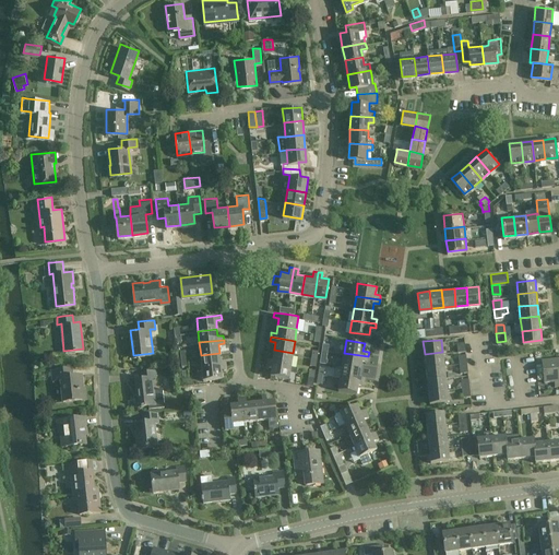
[(268,356),(266,361),(290,365),(293,353),(274,350),(273,357),(268,356)]
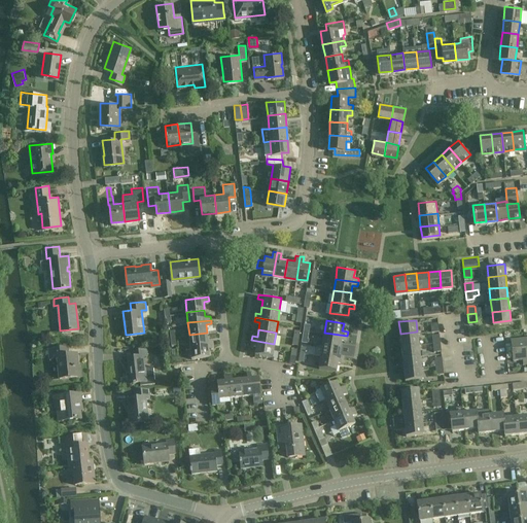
[(400,334),(401,345),(419,343),(417,332),(400,334)]
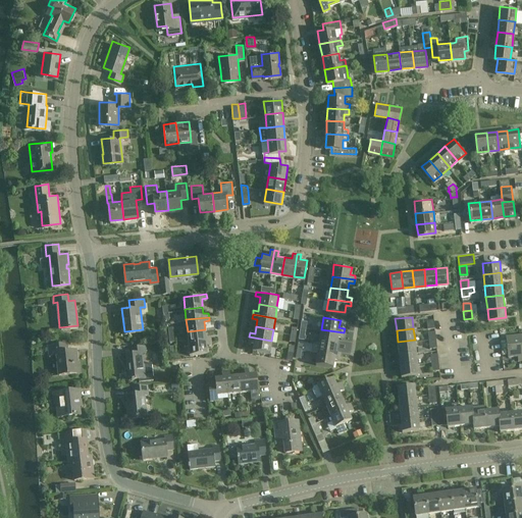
[(206,335),(205,329),(188,331),(189,342),(211,340),(211,335),(206,335)]
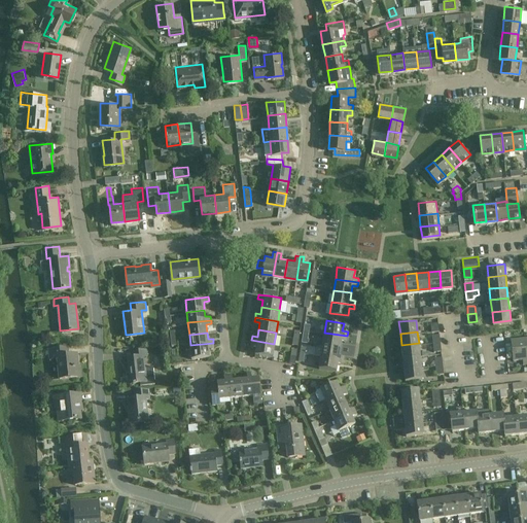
[(346,339),(347,336),(324,333),(322,343),(340,346),(341,339),(346,339)]
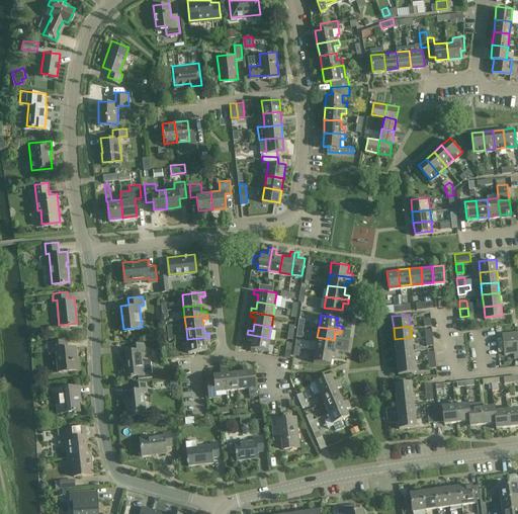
[(517,350),(516,330),(502,332),(504,352),(514,351),(514,355),(517,354),(517,350)]
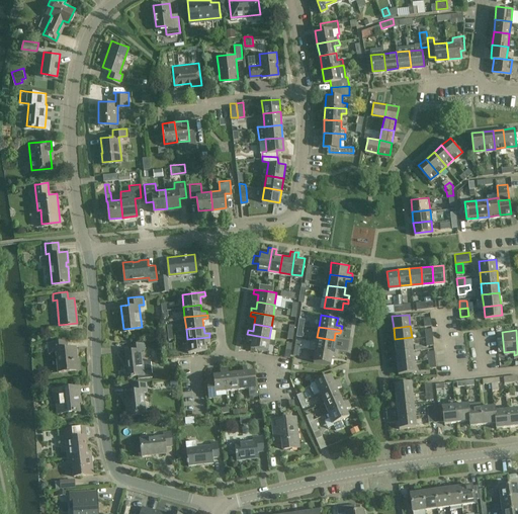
[(275,339),(269,338),(247,334),(247,338),(252,339),(251,346),(268,349),(269,342),(274,343),(275,339)]
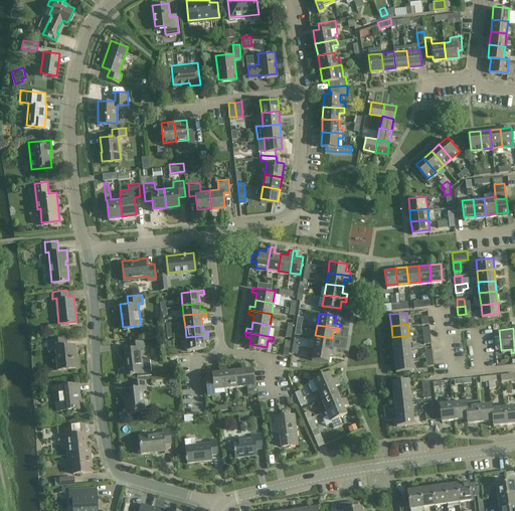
[(162,335),(153,336),(155,345),(163,344),(162,335)]
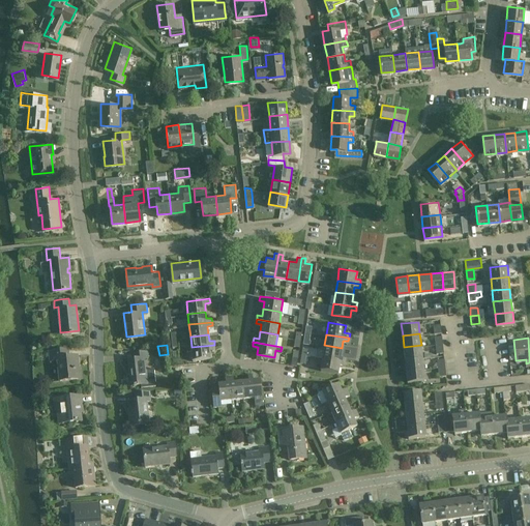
[(215,348),(214,345),(192,347),(193,358),(210,356),(209,349),(215,348)]
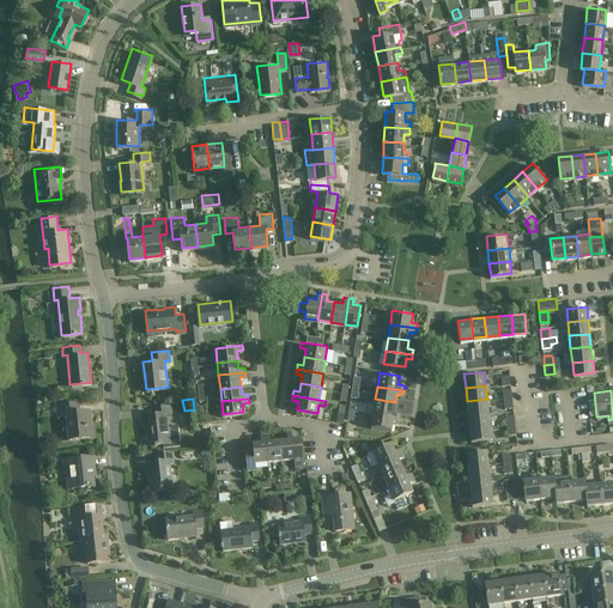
[(394,411),(395,402),(375,399),(372,412),(399,417),(400,412),(394,411)]
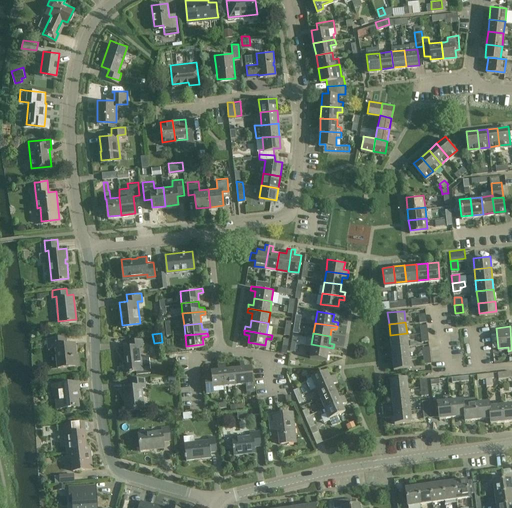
[(408,344),(407,333),(390,335),(391,346),(408,344)]
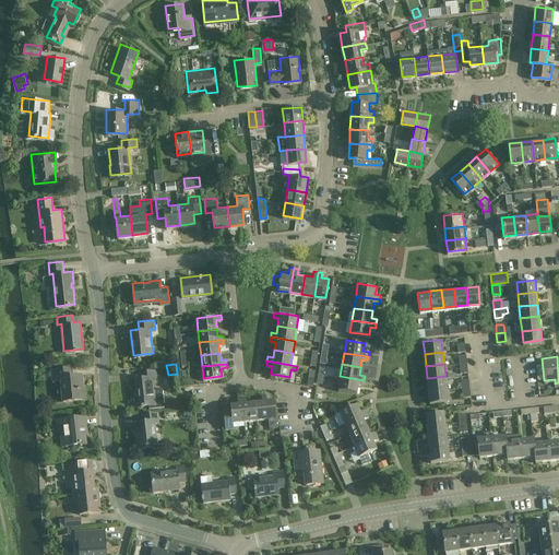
[(63,399),(75,398),(86,397),(84,386),(79,386),(79,378),(82,377),(81,373),(72,374),(71,365),(51,367),(52,378),(61,377),(63,399)]
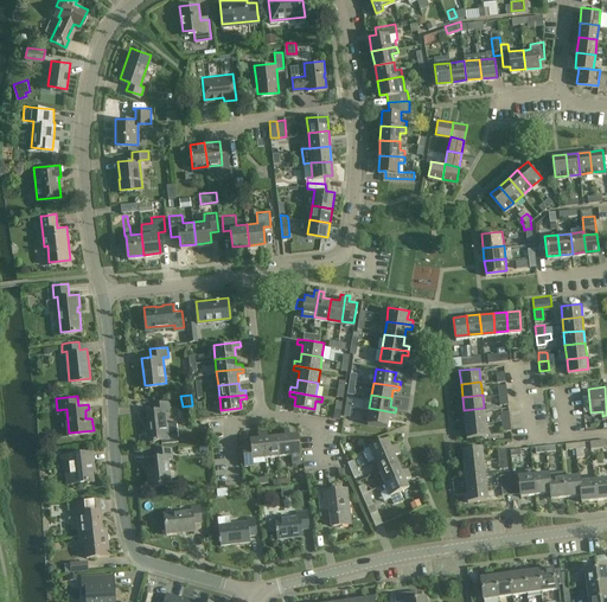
[(153,439),(161,437),(163,441),(179,439),(177,420),(166,421),(165,408),(170,407),(168,399),(154,401),(155,408),(147,409),(151,439),(153,439)]
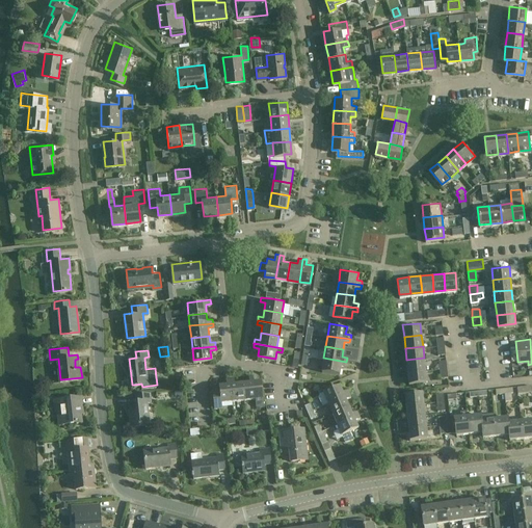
[(346,365),(346,362),(323,358),(322,369),(340,372),(341,365),(346,365)]
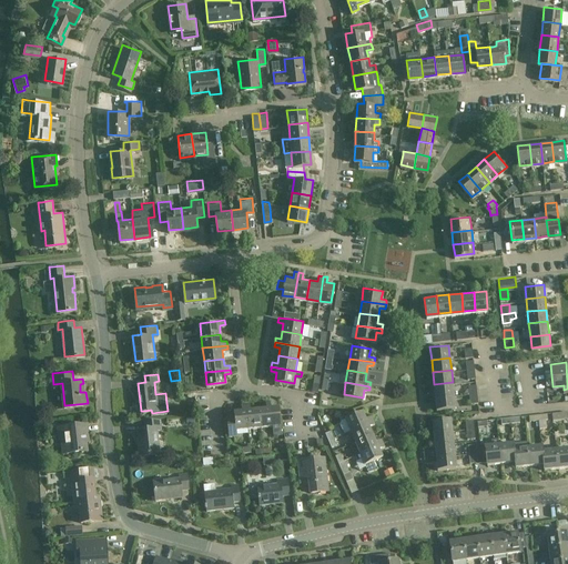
[(434,384),(435,396),(454,394),(453,382),(434,384)]
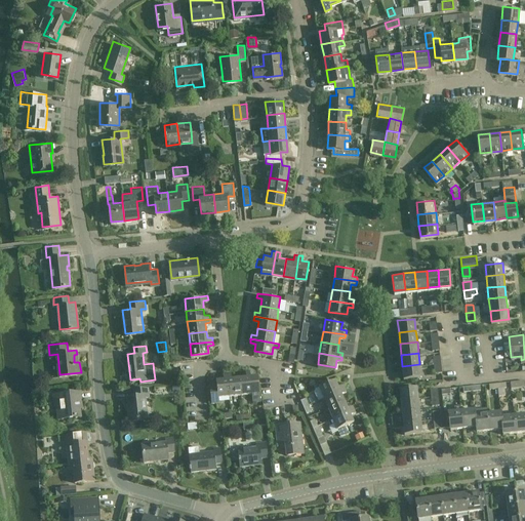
[(419,364),(402,366),(403,377),(420,375),(419,364)]
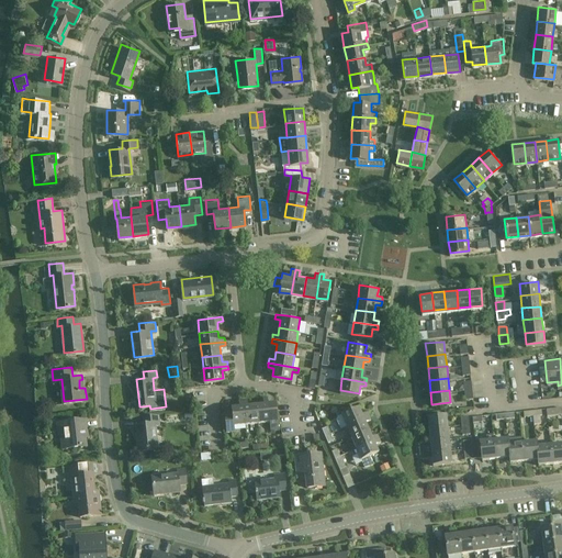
[(269,420),(270,427),(279,426),(276,400),(268,400),(268,394),(262,395),(263,401),(256,402),(258,421),(269,420)]
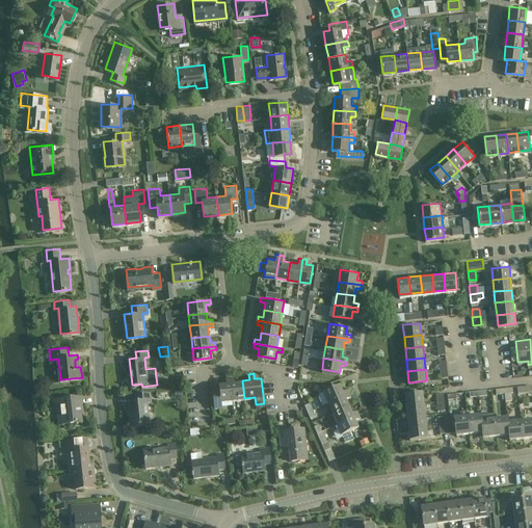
[(234,375),(230,376),(232,399),(244,398),(242,380),(235,380),(234,375)]
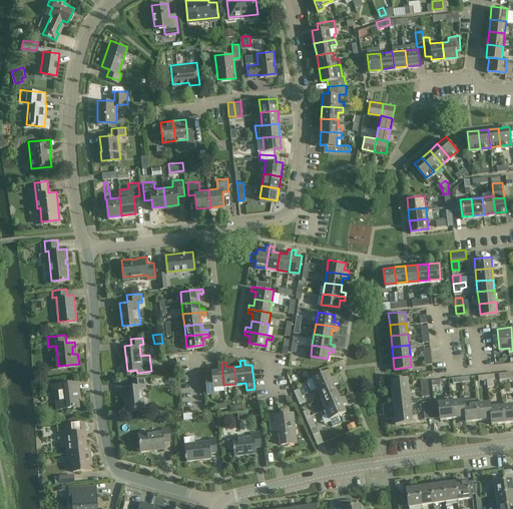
[(223,385),(221,363),(217,363),(218,368),(211,369),(212,385),(206,386),(207,391),(213,390),(213,386),(223,385)]
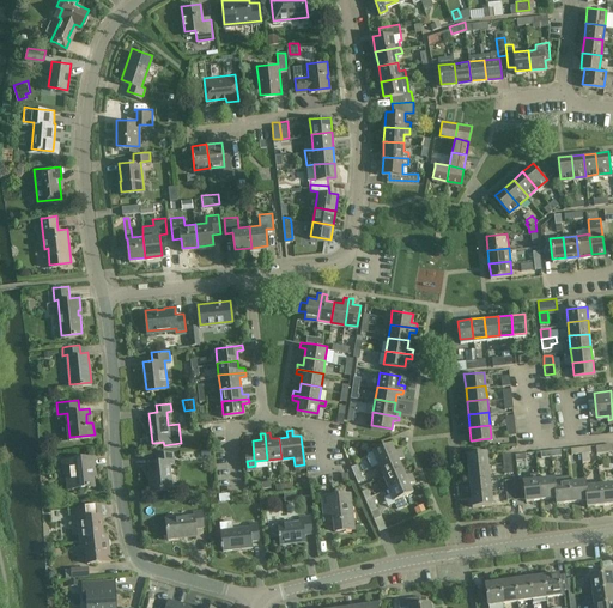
[(371,464),(378,462),(402,451),(400,447),(395,449),(392,441),(368,451),(366,454),(371,464)]
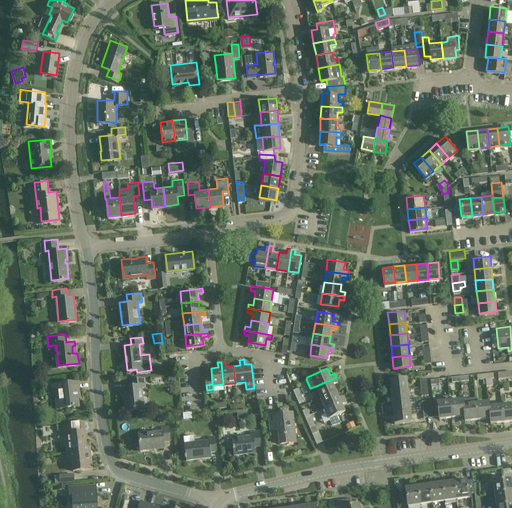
[(389,377),(391,388),(407,386),(406,375),(389,377)]
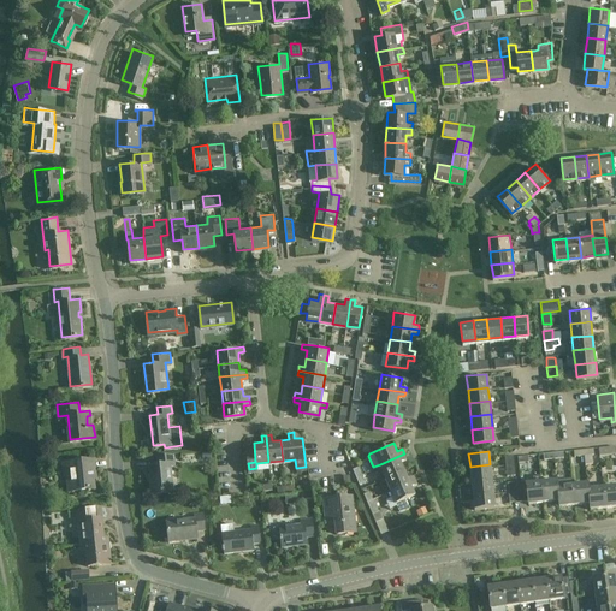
[(172,452),(169,452),(158,454),(158,462),(149,463),(152,480),(150,480),(152,491),(173,488),(171,474),(170,474),(169,463),(173,463),(172,452)]
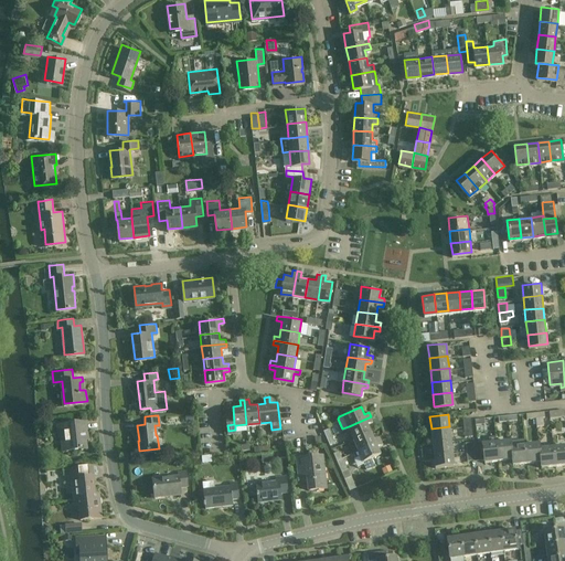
[(462,416),(464,425),(472,424),(471,415),(462,416)]
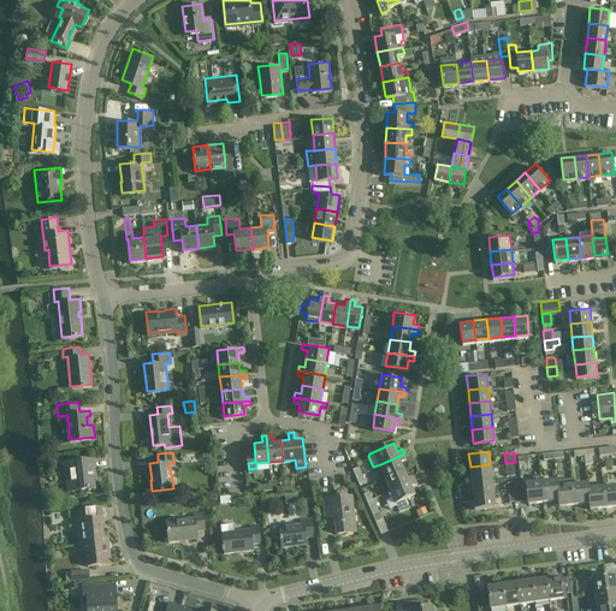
[(407,457),(404,454),(380,464),(385,475),(404,467),(401,460),(407,457)]
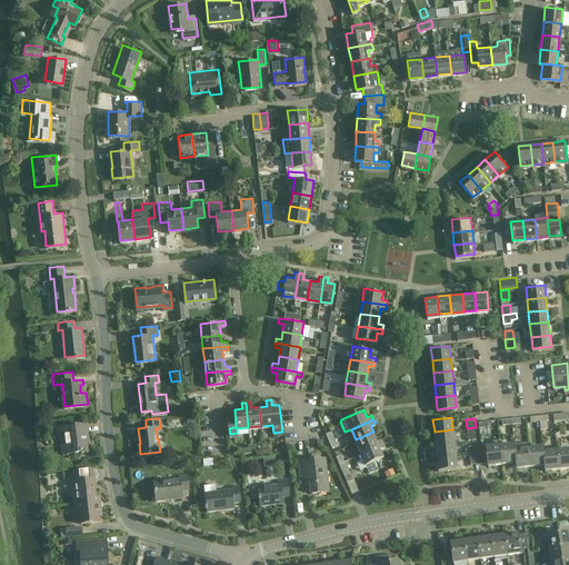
[(87,422),(76,423),(57,425),(58,437),(65,437),(67,452),(88,449),(86,434),(88,433),(87,422)]
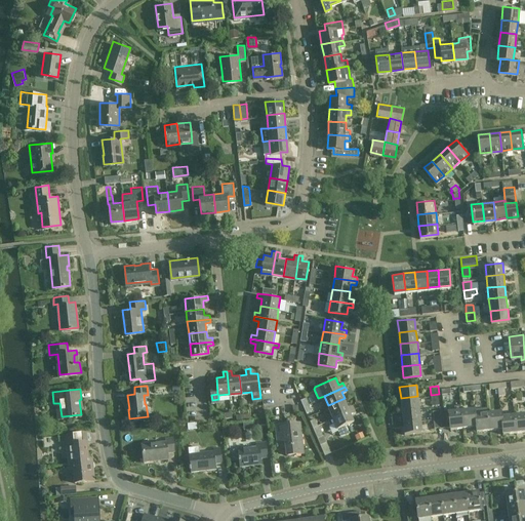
[(439,394),(431,395),(432,403),(440,402),(439,394)]
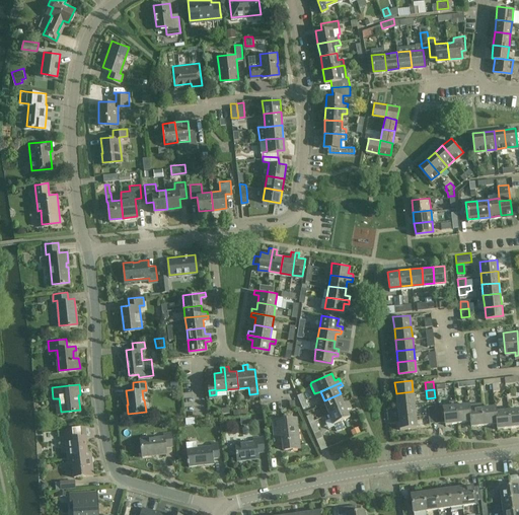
[(413,391),(396,393),(397,405),(415,402),(413,391)]
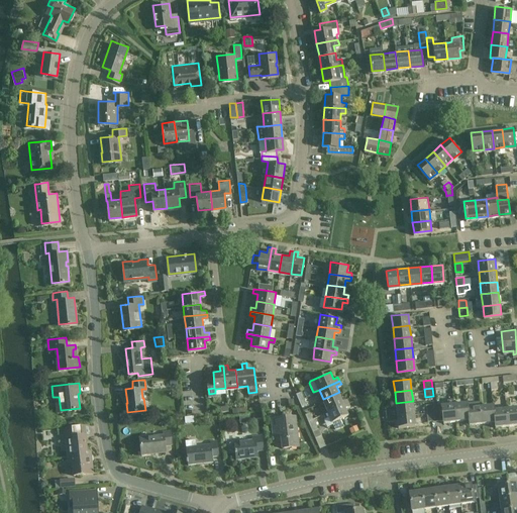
[(323,399),(327,410),(348,401),(346,397),(342,399),(339,392),(323,399)]
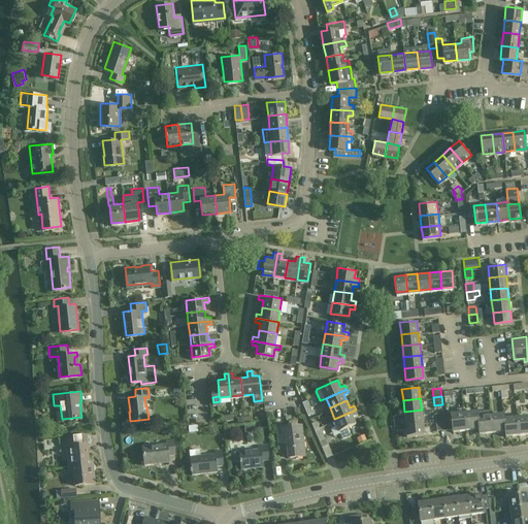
[(453,429),(465,428),(463,411),(463,405),(456,405),(457,412),(451,413),(442,411),(443,419),(444,427),(444,425),(450,424),(450,427),(452,427),(453,429)]
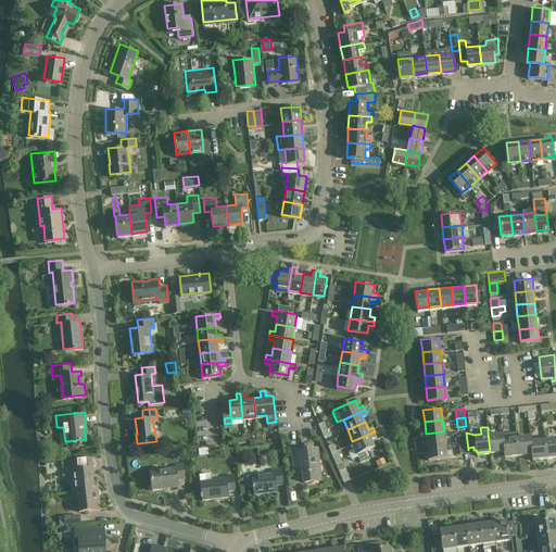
[(504,454),(518,453),(517,436),(516,429),(503,431),(503,437),(504,449),(504,450),(504,454)]
